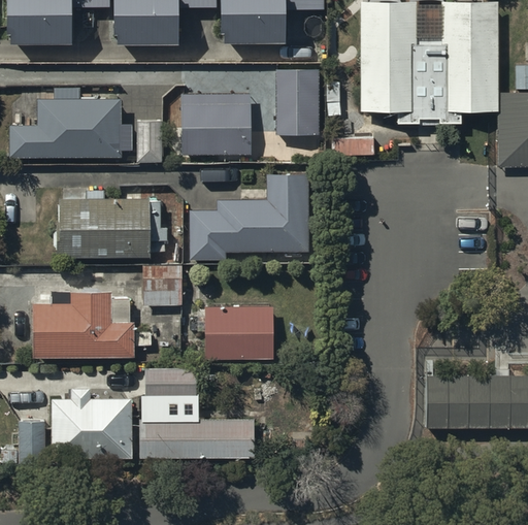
[(7,0),(8,41),(73,40),(73,4),(109,4),(109,0),(7,0)]
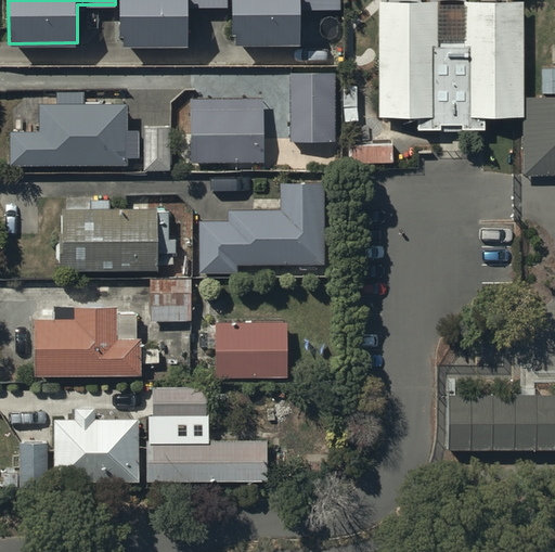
[(120,0),(121,45),(189,43),(189,4),(228,4),(228,0),(120,0)]
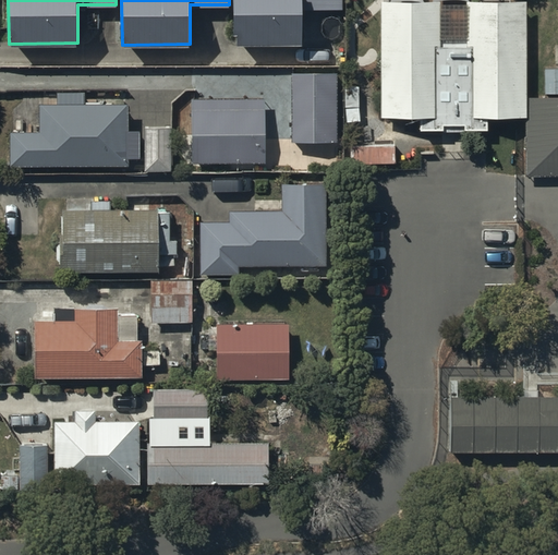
[(234,0),(234,43),(301,43),(301,7),(342,7),(341,0),(234,0)]
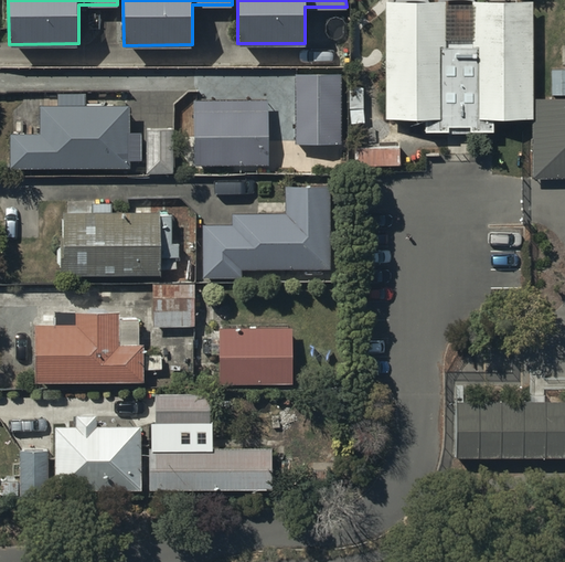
[(445,2),(384,2),(385,119),(425,119),(425,134),(493,134),(493,120),(532,120),(532,2),(470,2),(470,7),(445,7),(445,2)]
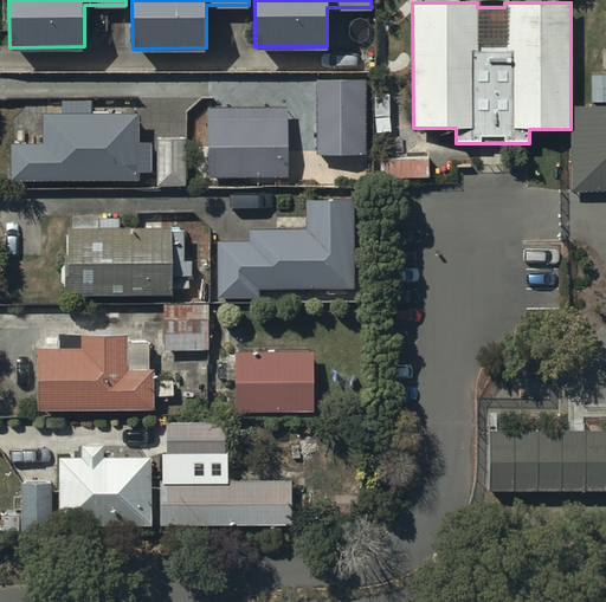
[(365,81),(317,81),(317,155),(366,155),(365,81)]
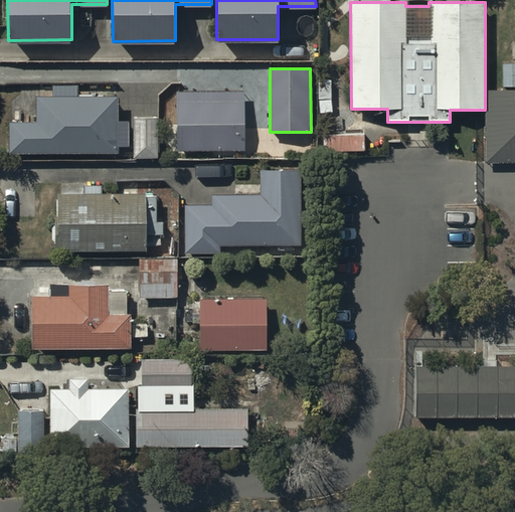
[(53,98),(37,98),(37,123),(10,123),(10,155),(120,154),(120,142),(130,141),(130,123),(120,123),(119,98),(78,98),(78,86),(53,86),(53,98)]
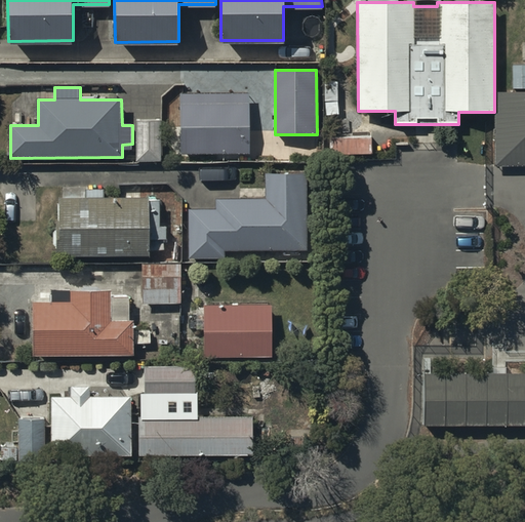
[(249,93),(180,94),(182,154),(250,154),(249,93)]
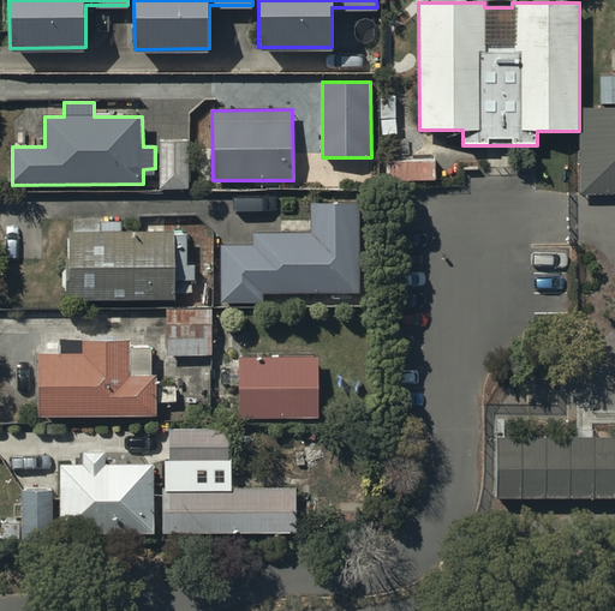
[(614,119),(591,119),(591,195),(614,193),(614,119)]
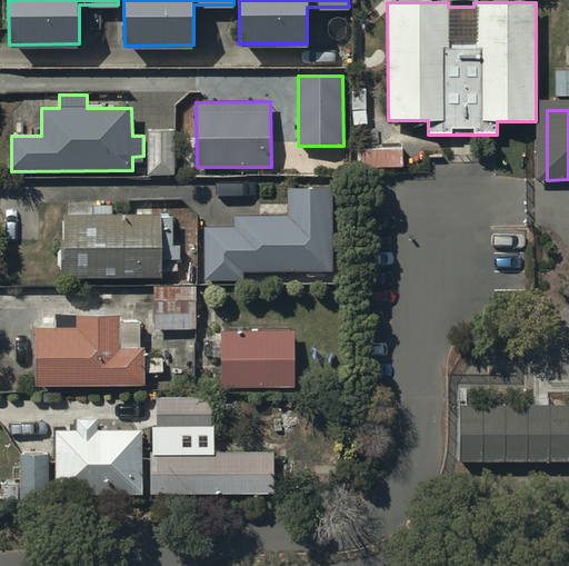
[(176,130),(147,131),(148,176),(176,175),(176,130)]
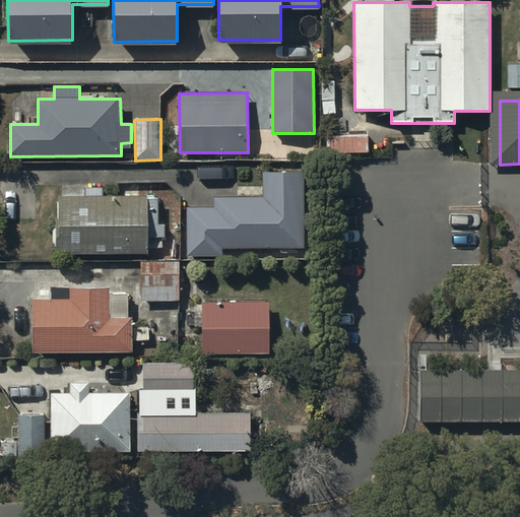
[(214,207),(187,207),(187,256),(222,256),(222,249),(304,248),(303,172),(263,172),(263,196),(214,197),(214,207)]
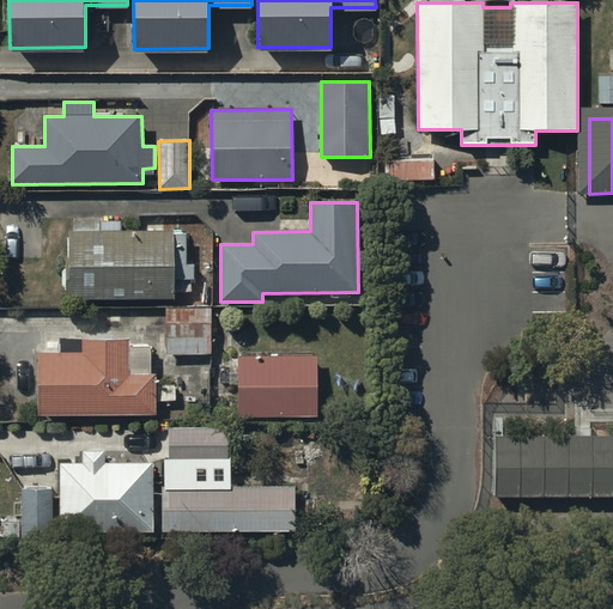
[(101,232),(71,233),(71,256),(67,256),(68,300),(175,298),(174,290),(192,290),(192,280),(194,280),(194,266),(187,266),(187,235),(175,235),(175,231),(122,232),(122,220),(101,221),(101,232)]
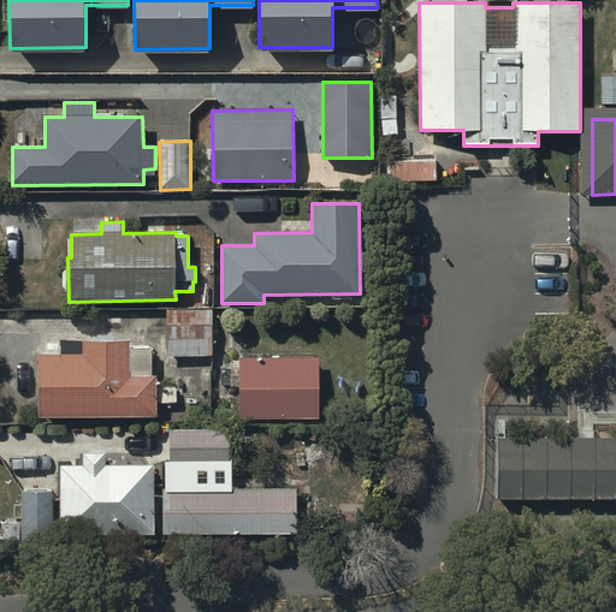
[(213,309),(167,310),(169,356),(213,355),(213,309)]
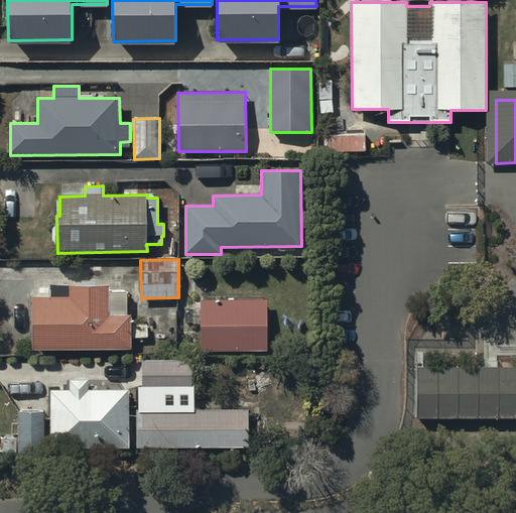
[(111,285),(51,286),(51,297),(33,298),(34,351),(131,350),(131,316),(128,316),(127,291),(111,292),(111,285)]
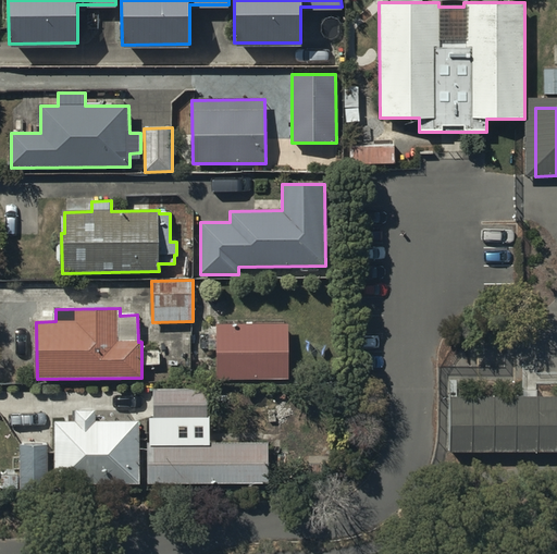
[(288,323),(217,324),(218,380),(289,379),(288,323)]
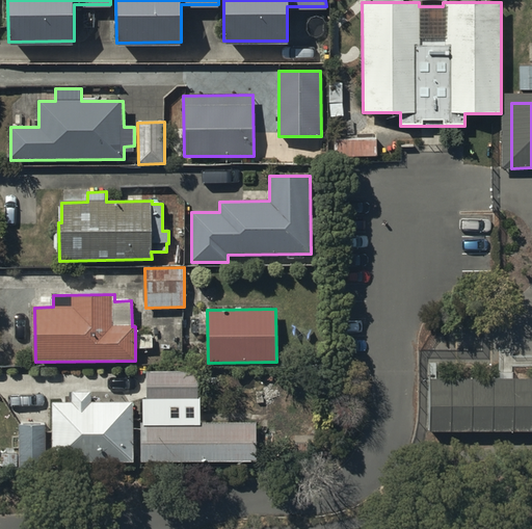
[(198,370),(147,371),(147,401),(198,401),(198,370)]
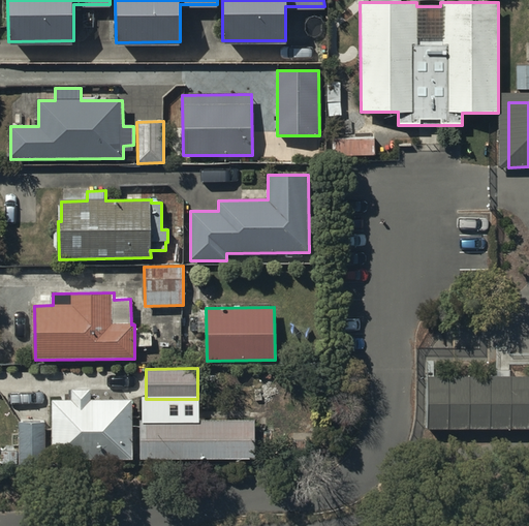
[(528,432),(528,377),(428,377),(428,432),(528,432)]
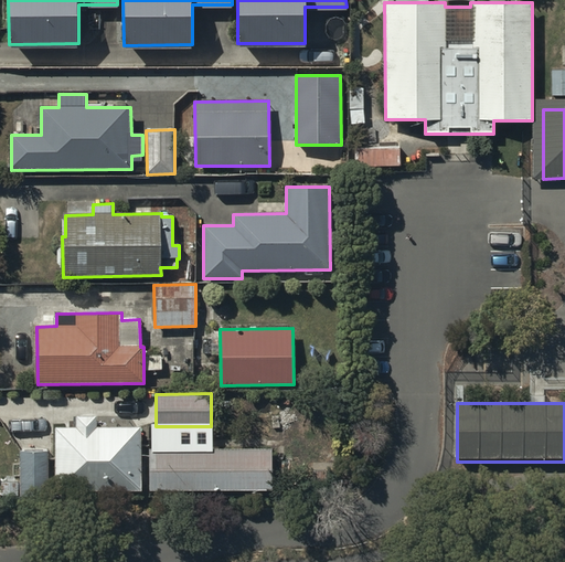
[(77,428),(56,428),(57,492),(141,491),(141,428),(98,428),(98,415),(76,416),(77,428)]
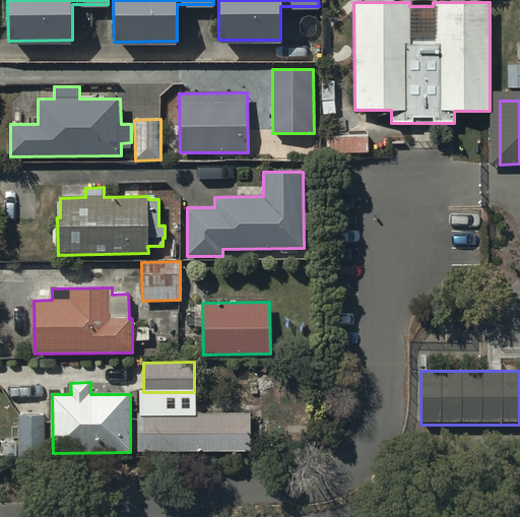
[(252,412),(138,413),(138,452),(252,451),(252,412)]
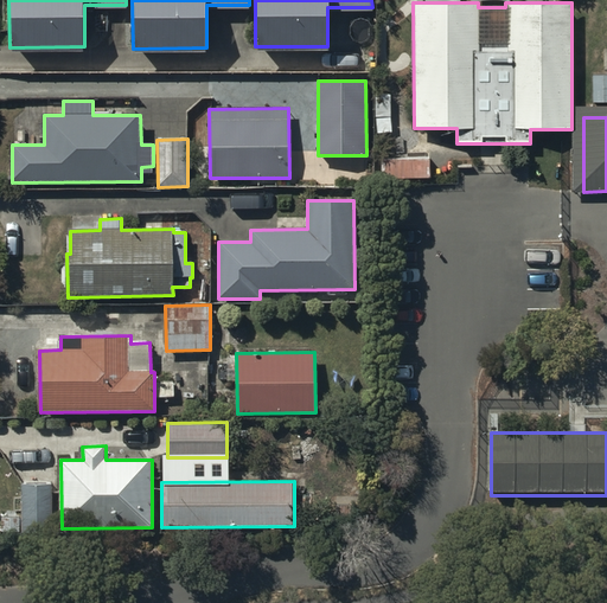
[(53,483),(23,485),(23,533),(53,532),(53,483)]
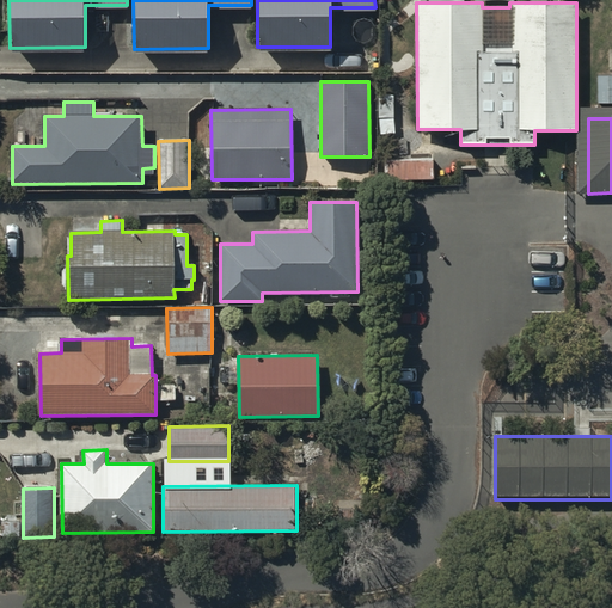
All buildings are outlined.
